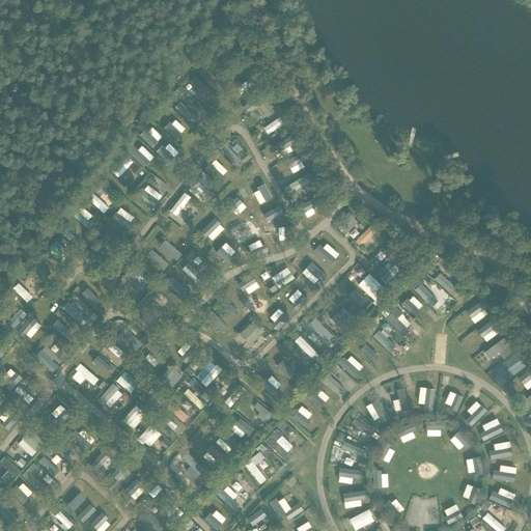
[(198,80),(193,85),(211,102),(216,96),(198,80)]
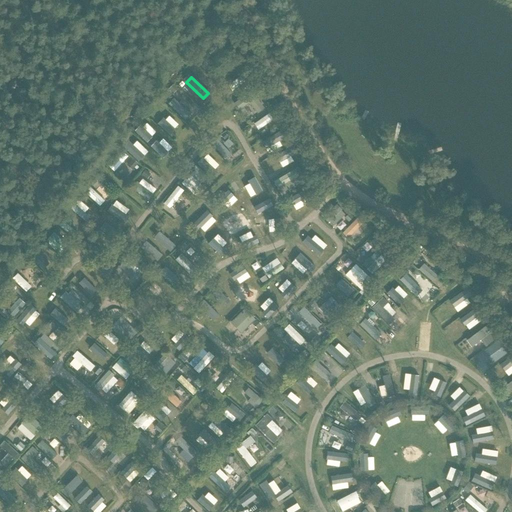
[(249,103),(257,113),(263,108),(251,91),(233,104),(238,111),(249,103)]
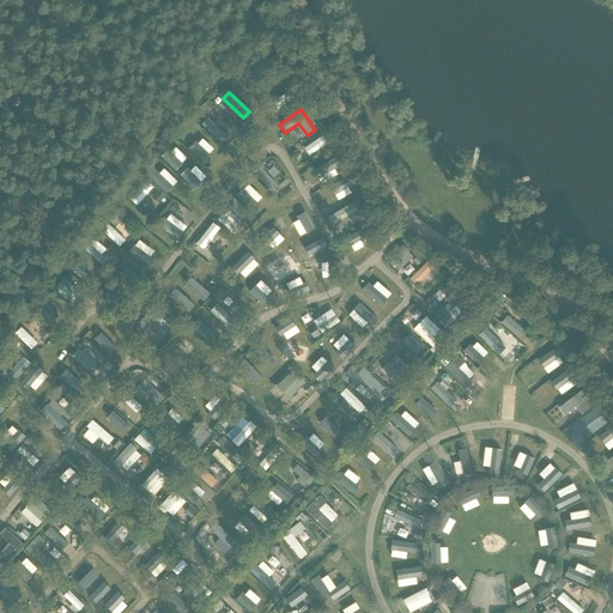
[(208,116),(201,123),(222,144),(229,137),(208,116)]
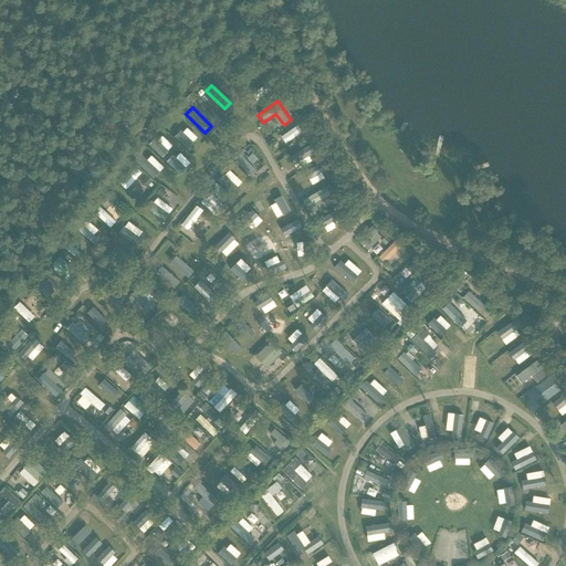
[(289,148),(295,145),(291,138),(305,130),(301,124),(281,135),(289,148)]
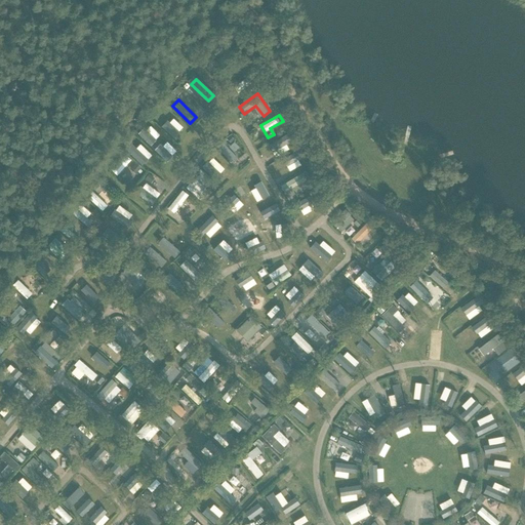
[(166,118),(160,124),(174,139),(180,133),(166,118)]
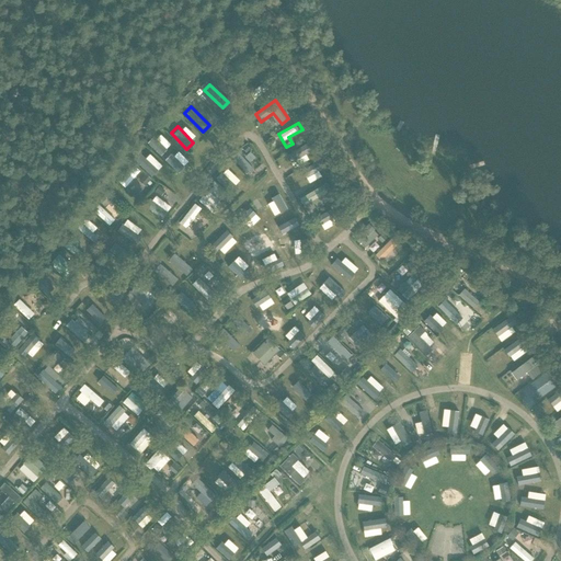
[(151,147),(160,156),(168,149),(158,140),(151,147)]
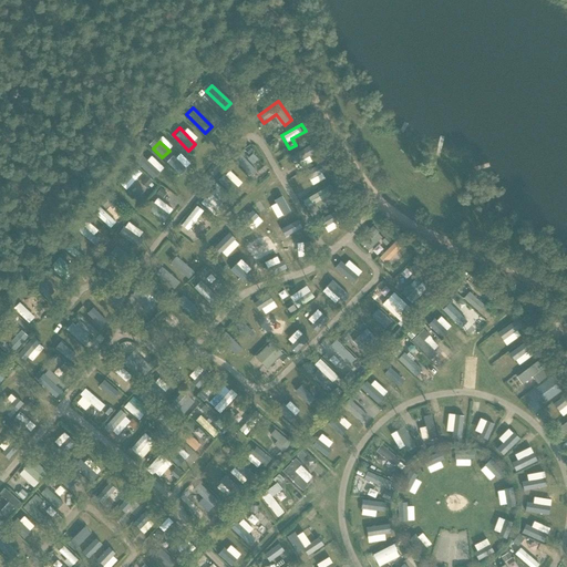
[(308,147),(290,155),(296,166),(312,157),(308,147)]
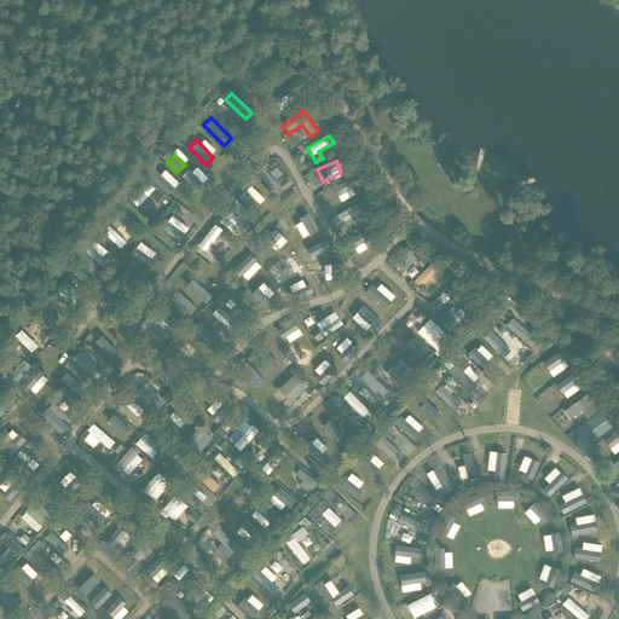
[(196,191),(204,183),(190,168),(181,177),(196,191)]
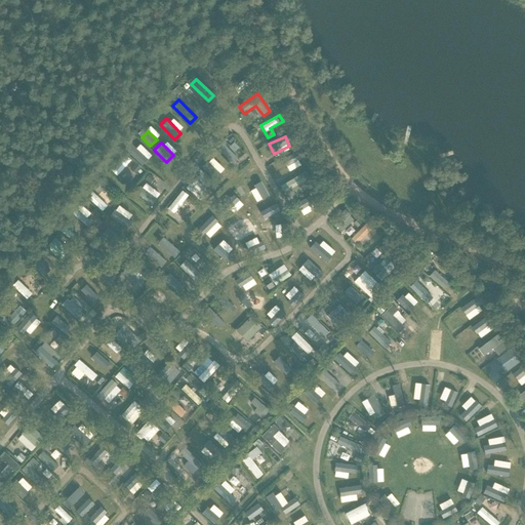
[(231,162),(238,157),(227,145),(220,151),(231,162)]
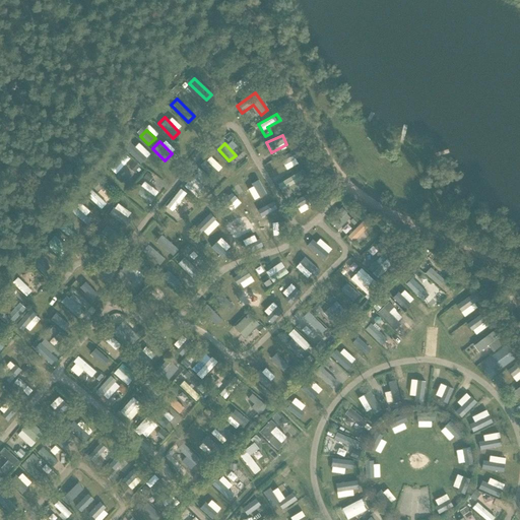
[(131,153),(152,175),(158,169),(136,147),(131,153)]
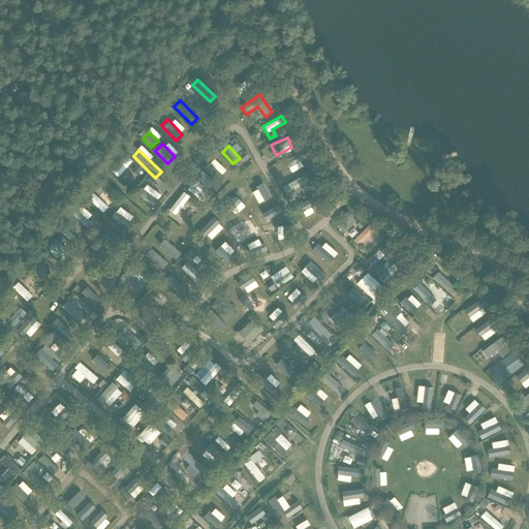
[(305,155),(297,160),(300,165),(292,169),(294,172),(280,180),(282,183),(311,165),(305,155)]
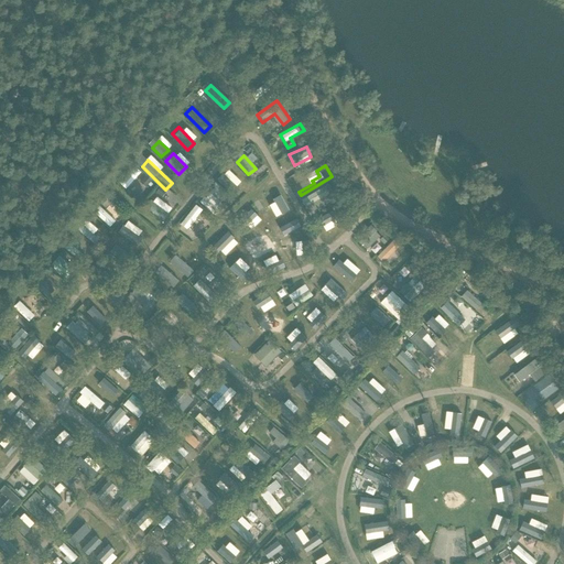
[(126,188),(141,172),(134,166),(120,183),(126,188)]
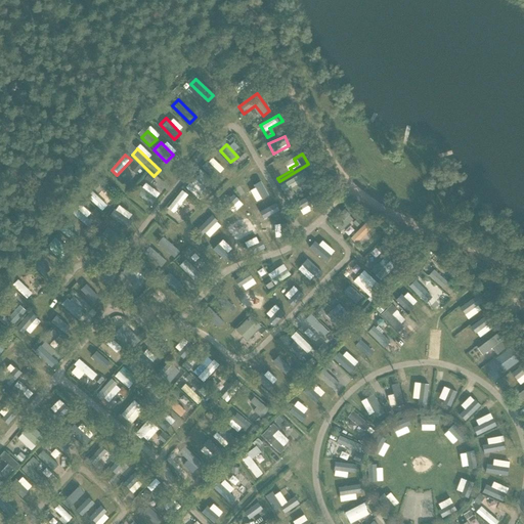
[(210,176),(219,167),(211,158),(201,168),(210,176)]
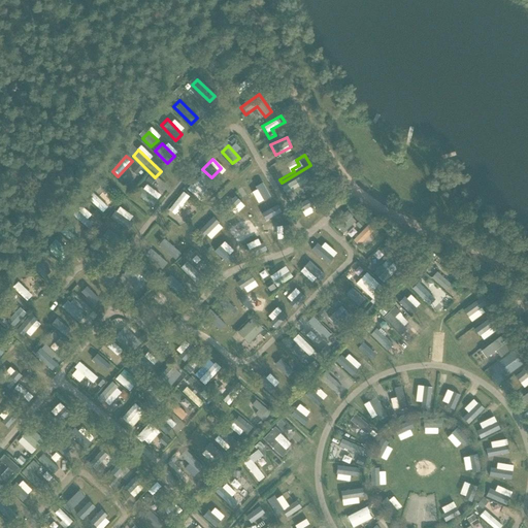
[(288,160),(272,166),(277,178),(293,171),(288,160)]
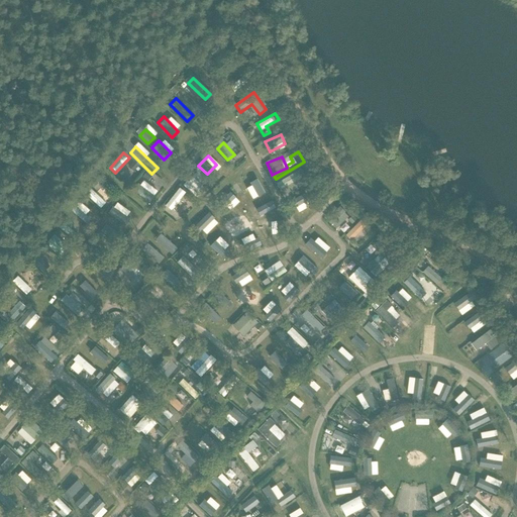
[(280,190),(301,178),(297,171),(276,183),(280,190)]
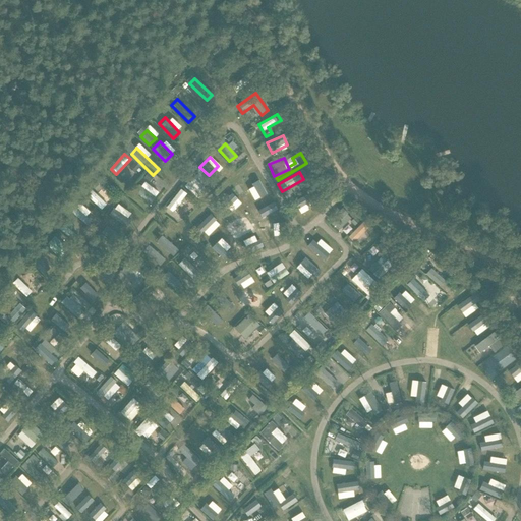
[(193,177),(184,187),(194,195),(204,186),(193,177)]
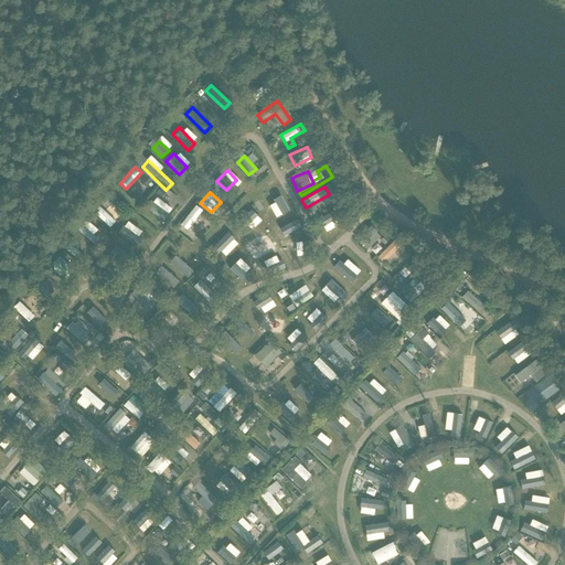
[(168,219),(172,204),(155,199),(150,214),(168,219)]
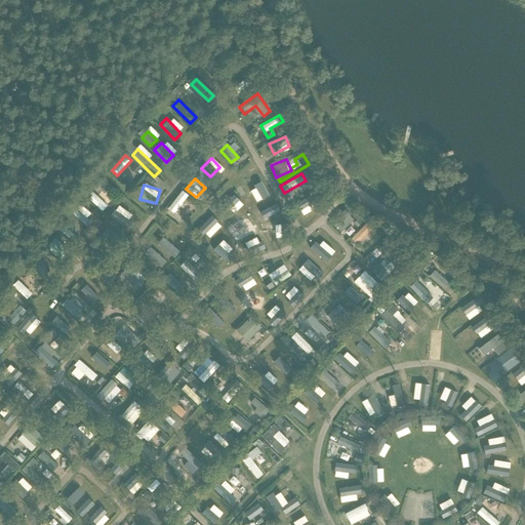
[(269,192),(266,187),(261,189),(259,186),(243,196),(248,204),(269,192)]
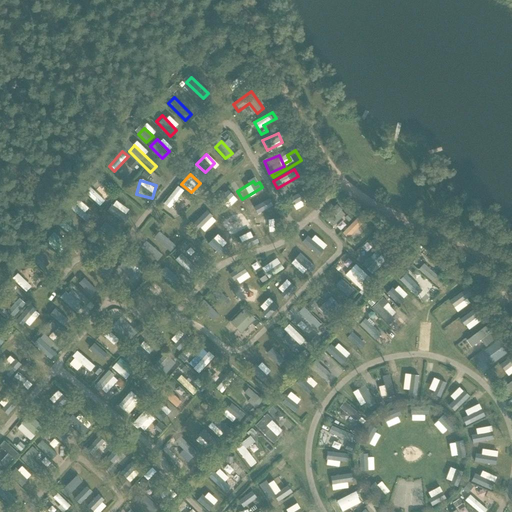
[(99,205),(109,195),(99,185),(88,195),(99,205)]
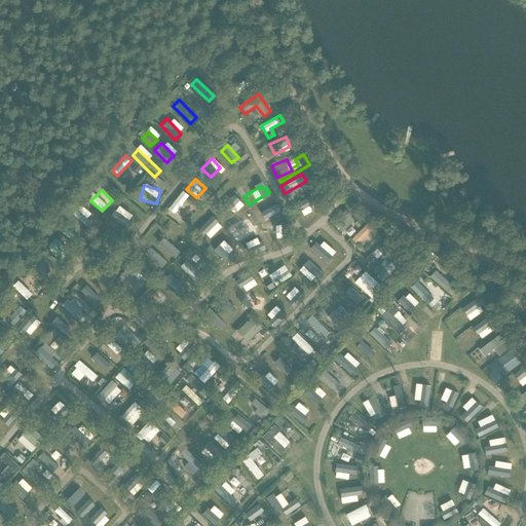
[(168,208),(175,214),(189,195),(183,190),(168,208)]
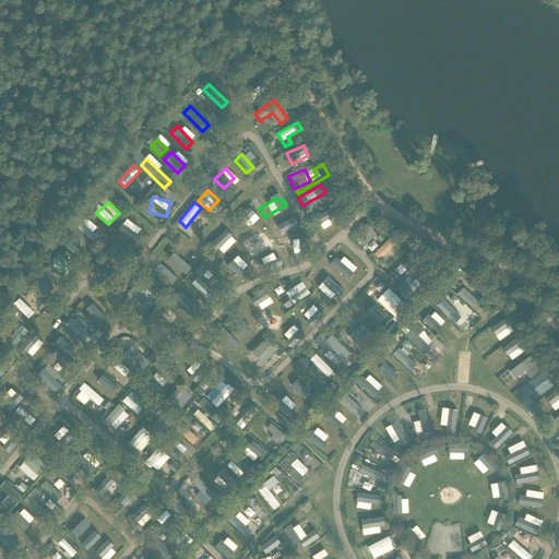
[(320,227),(340,217),(334,205),(314,215),(320,227)]
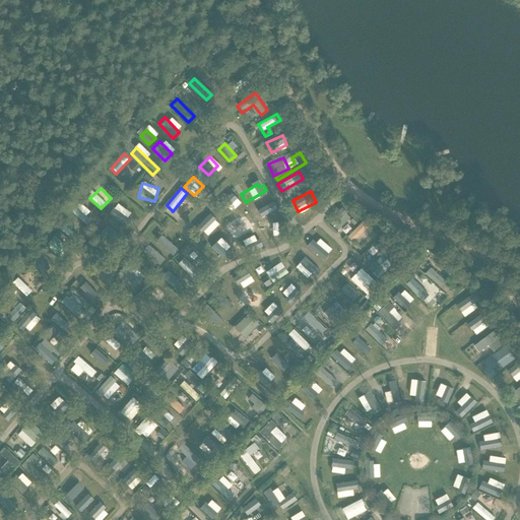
[(128,228),(141,215),(124,196),(111,208),(128,228)]
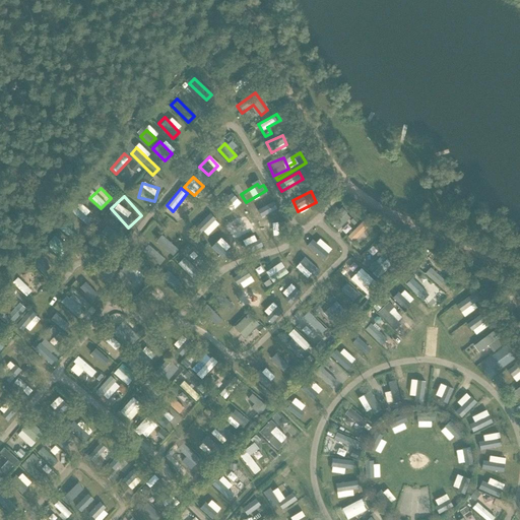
[(275,202),(261,209),(256,199),(248,203),(256,220),(279,210),(275,202)]
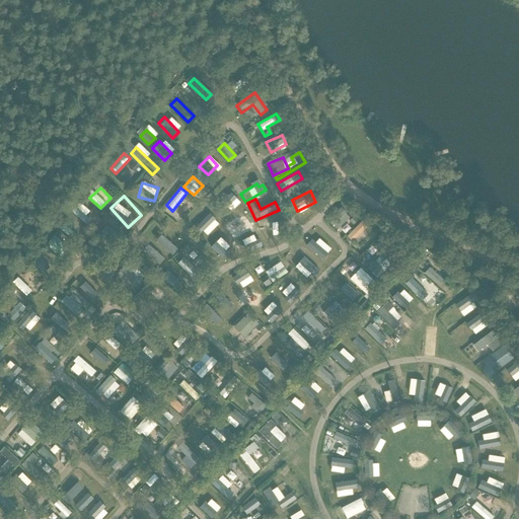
[(72,212),(86,225),(91,220),(86,215),(90,211),(80,202),(72,212)]
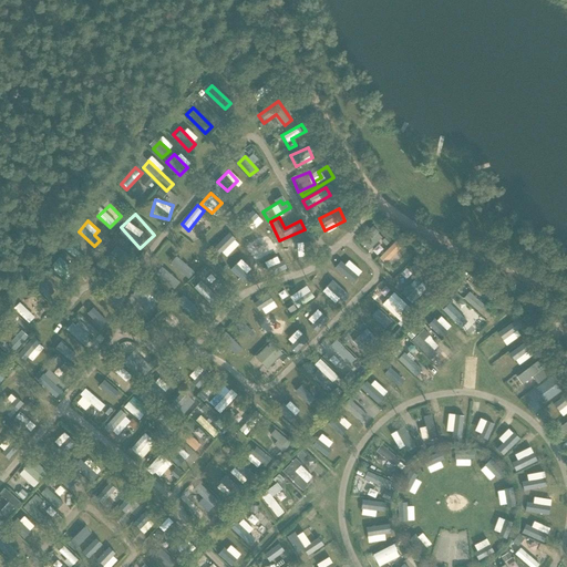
[(266,223),(260,226),(272,246),(278,243),(266,223)]
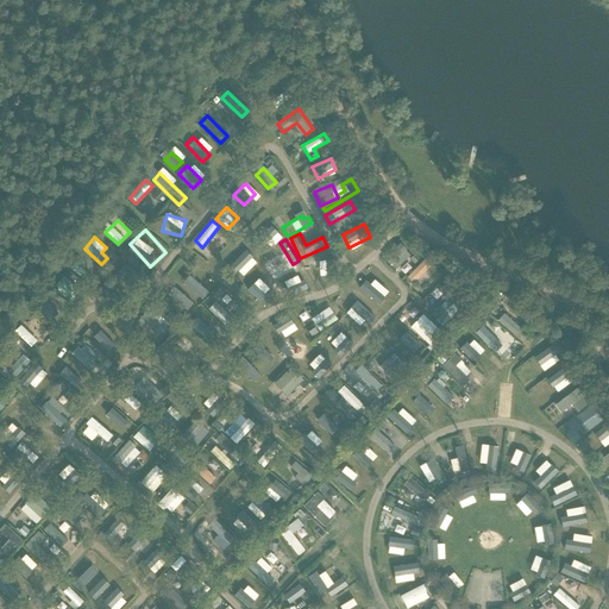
[(397,269),(413,253),(399,242),(384,257),(397,269)]
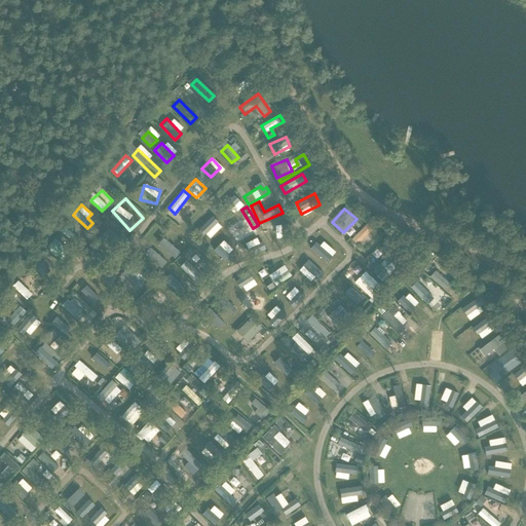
[(201,227),(211,236),(221,227),(212,217),(201,227)]
